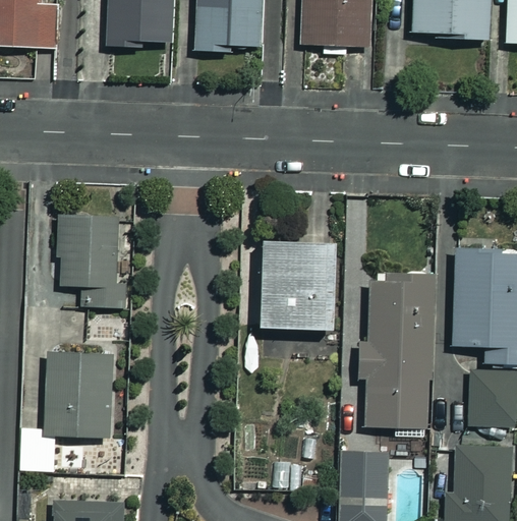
[(39,0),(0,0),(0,47),(55,49),(56,8),(39,8),(39,0)]
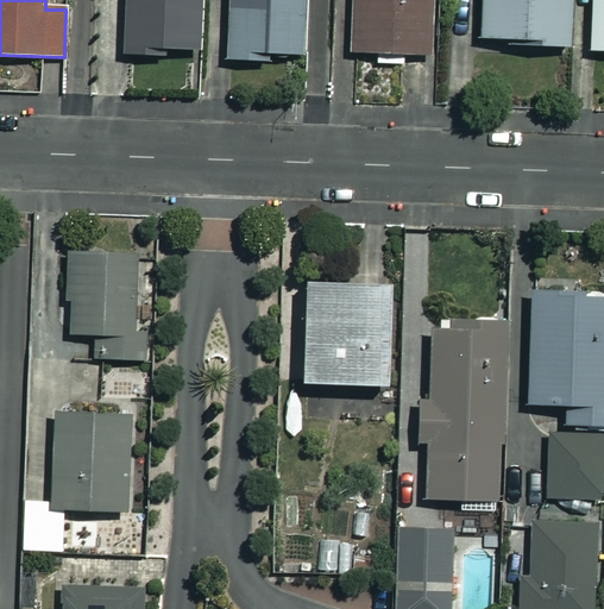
[(199,0),(125,0),(125,55),(200,56),(199,0)]
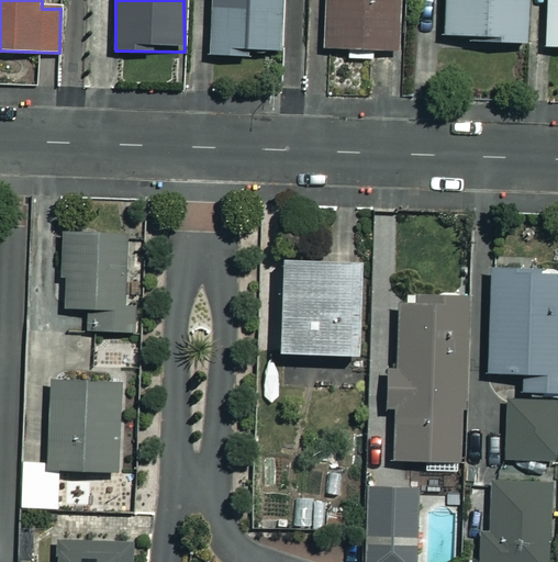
[(211,0),(209,55),(247,56),(247,49),(276,51),(278,0),(211,0)]
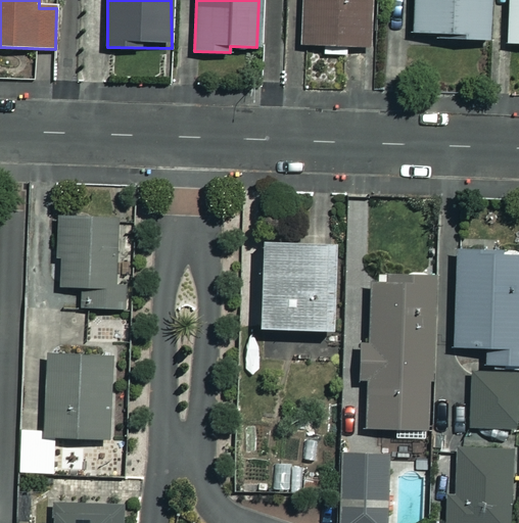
[(377,0),(301,0),(300,48),(375,51),(377,0)]
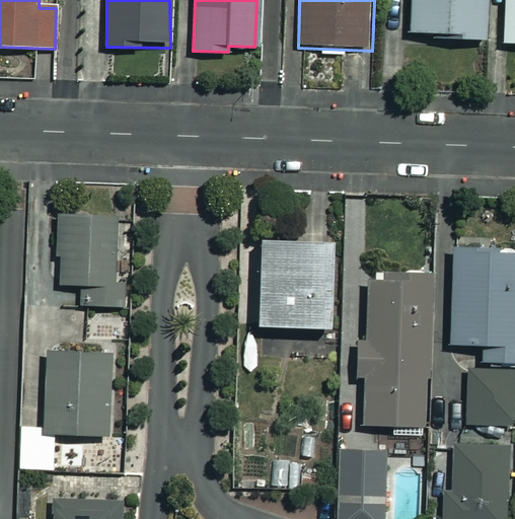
[(487,0),(411,0),(410,35),(486,39),(487,0)]
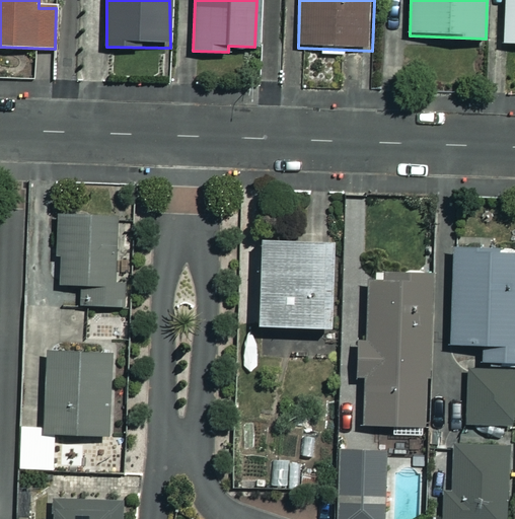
[(514,0),(505,0),(504,44),(514,44),(514,0)]
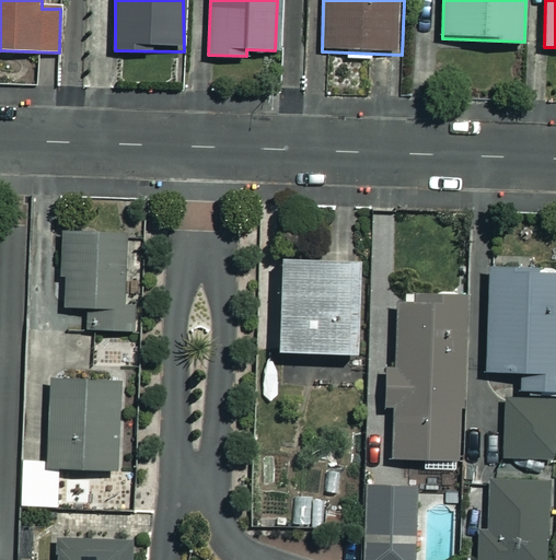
[(125,233),(61,238),(67,308),(88,306),(90,331),(134,328),(125,233)]
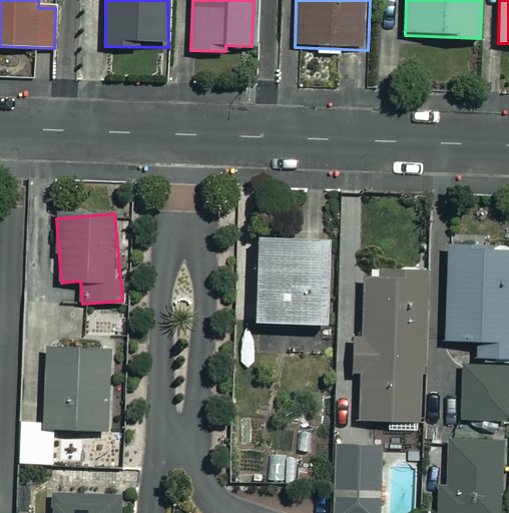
[(327,240),(255,239),(252,324),(325,325),(327,240)]
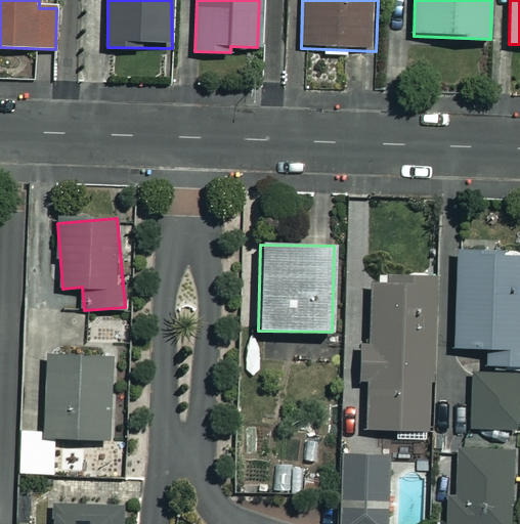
[(519,256),(457,255),(455,348),(487,349),(486,365),(519,365),(519,256)]
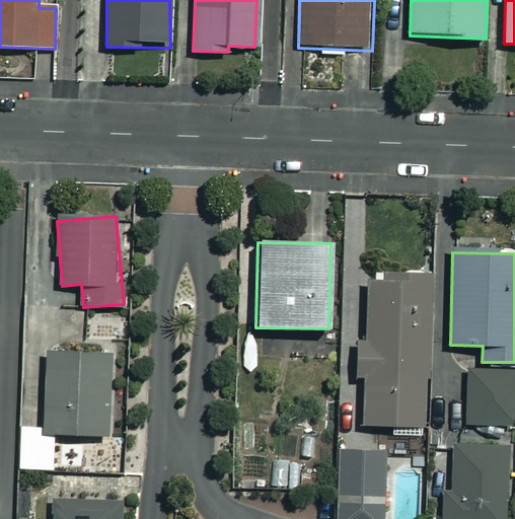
[(431,276),(369,273),(365,344),(358,343),(356,378),(365,378),(362,425),(423,428),(431,276)]
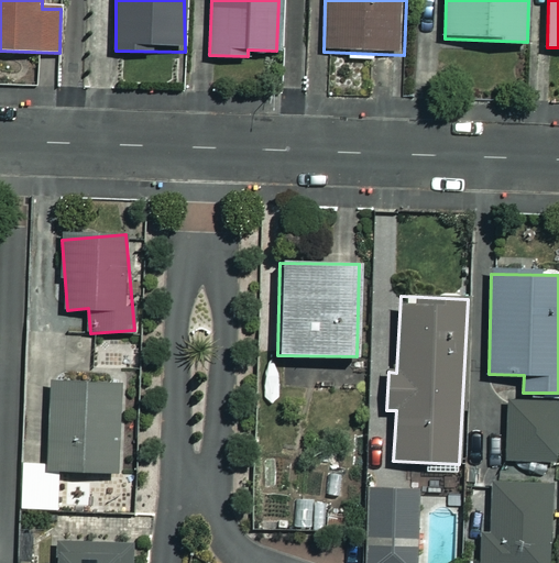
[(120,382),(50,382),(50,464),(24,464),(23,509),(61,509),(61,472),(120,472),(120,382)]
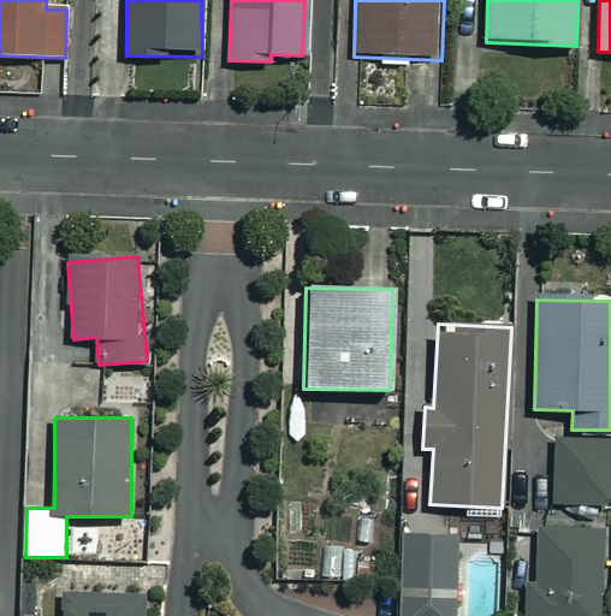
[(609,439),(555,440),(556,504),(610,504),(609,439)]
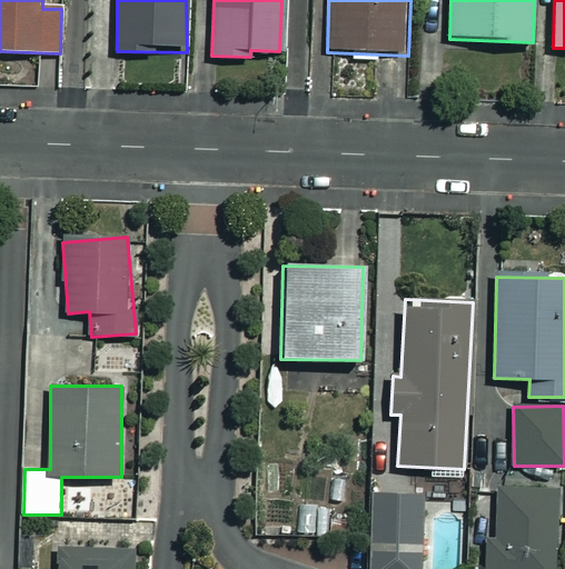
[(555,568),(557,487),(496,485),(494,536),(487,536),(485,568),(555,568)]
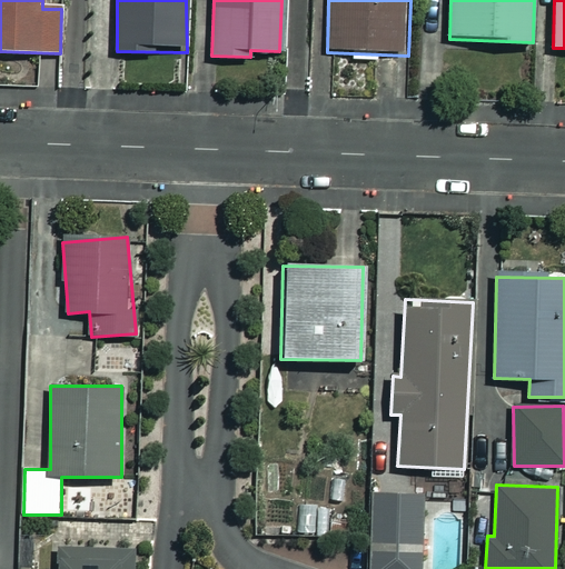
[(422,568),(427,490),(375,487),(370,568),(422,568)]
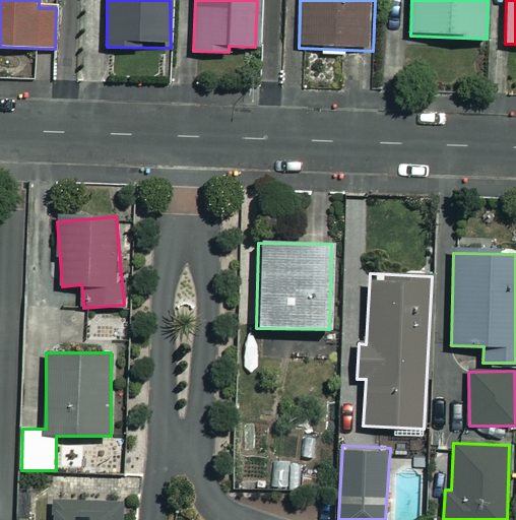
[(119,519),(120,503),(49,503),(48,519),(119,519)]
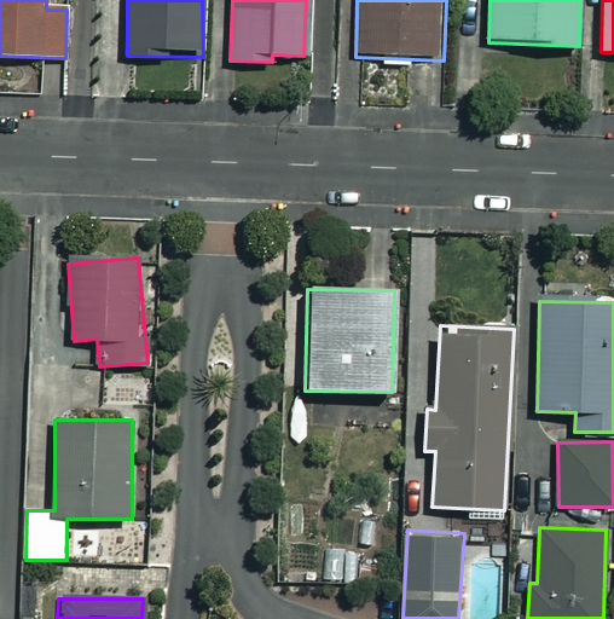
All buildings are outlined.
